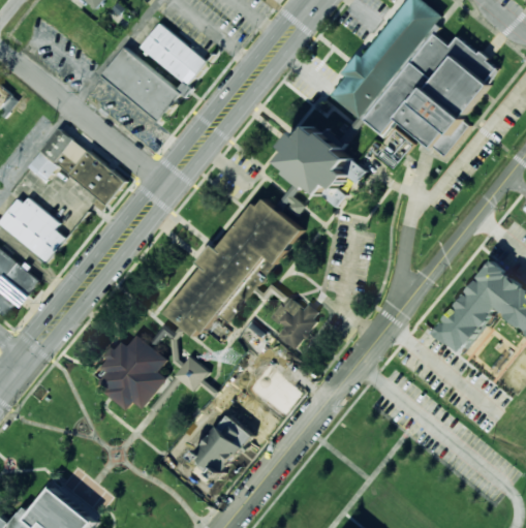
[(82,0),(94,9),(101,0),(82,0)]
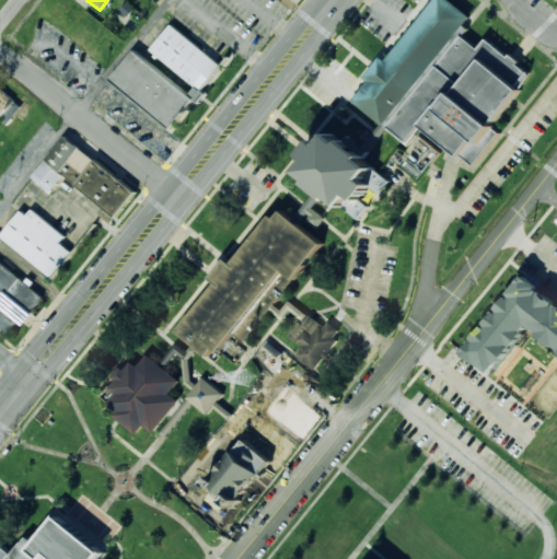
[(472,166),(496,132),(489,128),(530,73),(483,39),(476,49),(460,37),(465,28),(462,26),(468,16),(445,0),(429,0),(385,62),(378,57),(361,79),(366,81),(350,103),(406,143),(417,127),(472,166)]
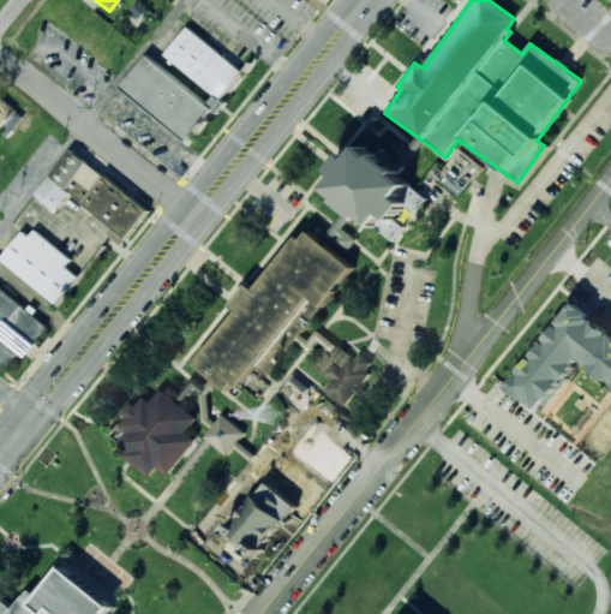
[(118,89),(185,142),(210,109),(216,114),(223,103),(219,100),(240,71),(184,28),(162,55),(213,95),(205,105),(143,55),(118,89)]
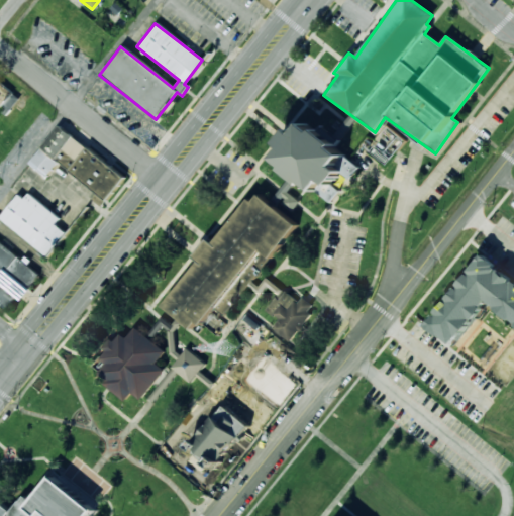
[(0,109),(6,114),(18,97),(0,84),(0,109)]
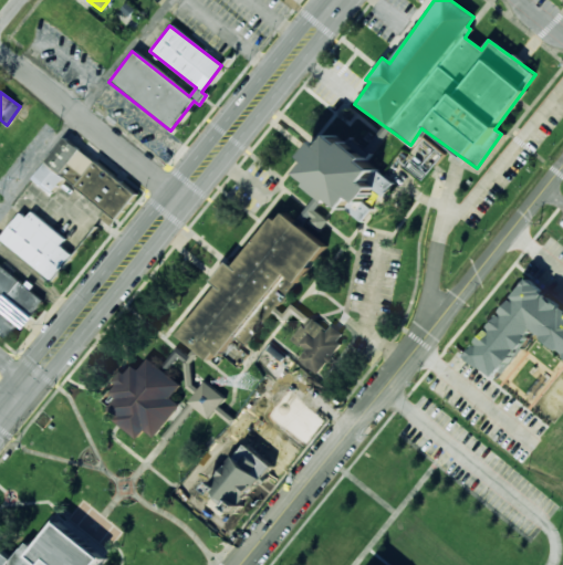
[(393,182),(333,135),(323,147),(316,142),(304,157),(310,163),(301,174),(313,184),(308,190),(314,196),(302,211),(311,218),(306,223),(318,232),(326,221),(313,210),(320,200),(327,206),(332,200),(361,222),(371,210),(362,202),(372,189),(382,197),(393,182)]
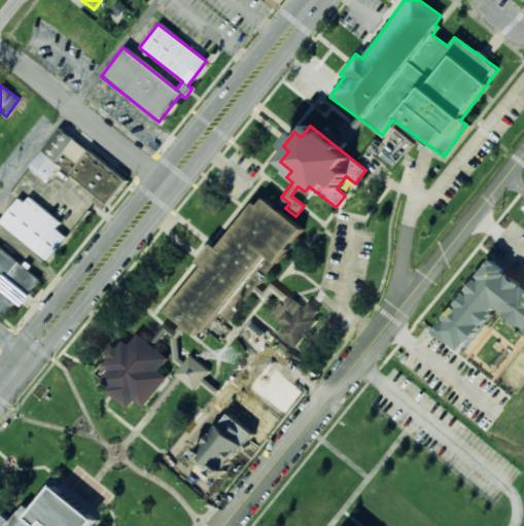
[(28,167),(45,181),(57,167),(107,205),(126,180),(57,129),(28,167)]
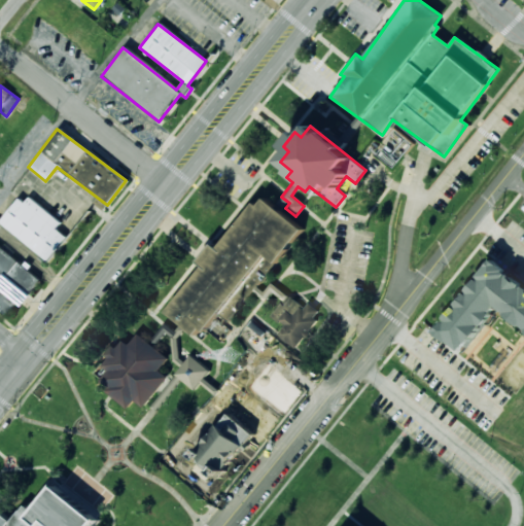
[(46,261),(65,237),(55,229),(59,222),(23,194),(0,223),(0,225),(46,261)]
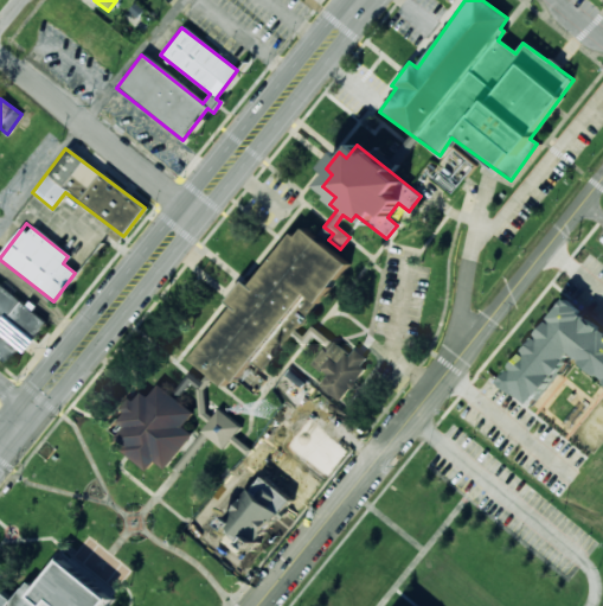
[(347,263),(297,227),(251,288),(243,281),(226,303),(231,307),(190,362),(223,386),(229,378),(235,383),(250,363),(262,372),(289,336),(303,346),(310,337),(324,346),(310,364),(326,375),(316,387),(338,402),(369,361),(353,350),(348,356),(309,326),(301,337),(295,332),(347,263)]
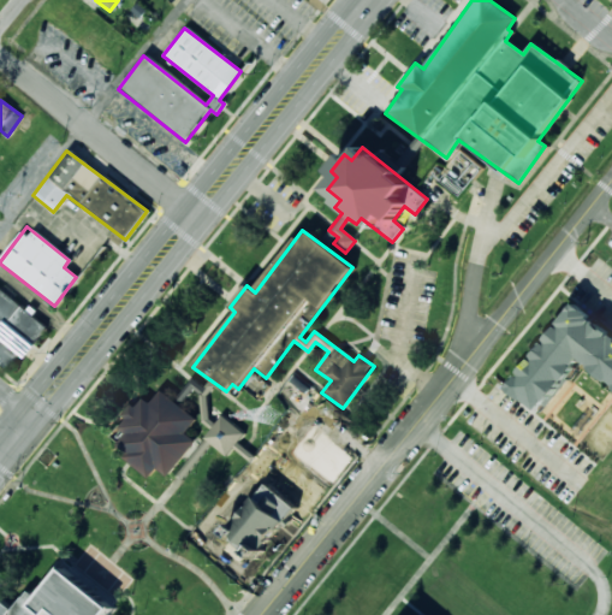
[(46,327),(0,291),(0,366),(5,370),(18,353),(23,356),(46,327)]
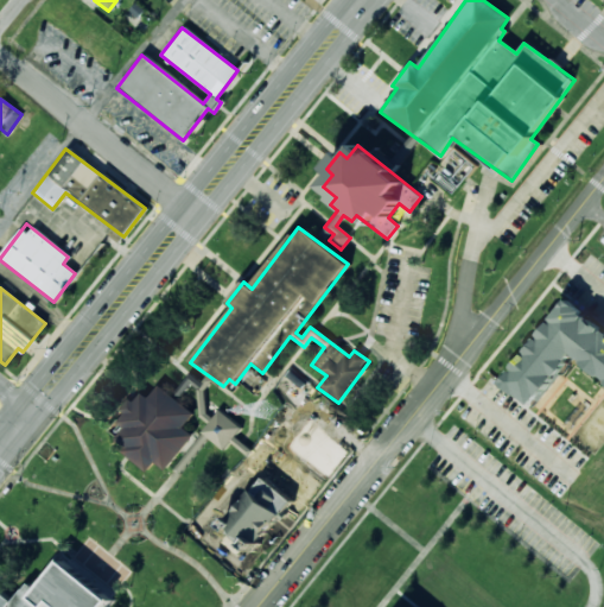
[(571,356),(603,380),(603,332),(564,302),(500,385),(531,409),(571,356)]
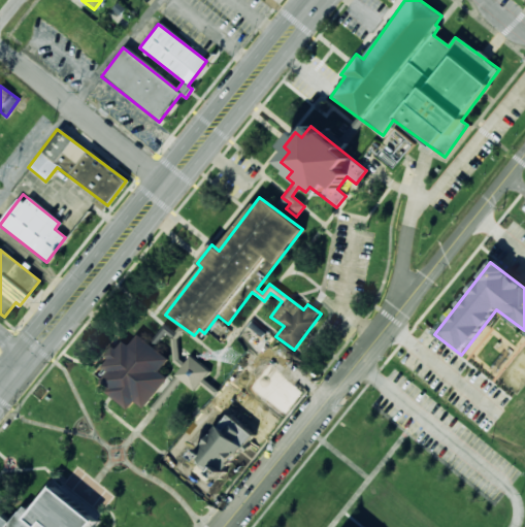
[(167,359),(136,334),(127,346),(119,339),(104,358),(109,362),(94,382),(127,409),(133,401),(142,409),(167,379),(158,371),(167,359)]
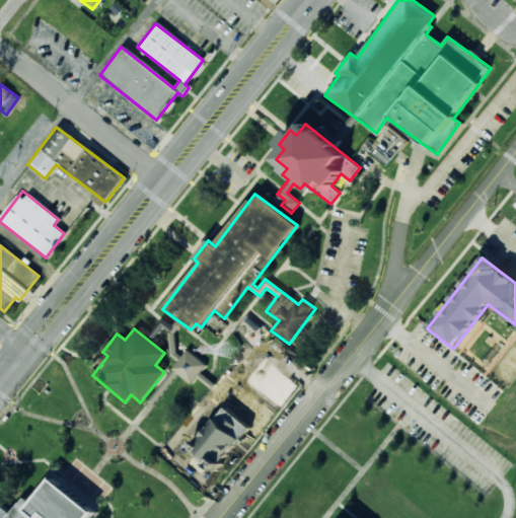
[(235,395),(217,381),(214,385),(198,373),(205,365),(185,350),(169,370),(190,384),(195,377),(210,389),(206,394),(222,407),(189,451),(194,455),(187,464),(200,474),(206,465),(214,471),(261,411),(254,407),(273,383),(281,389),(289,378),(263,358),(235,395)]
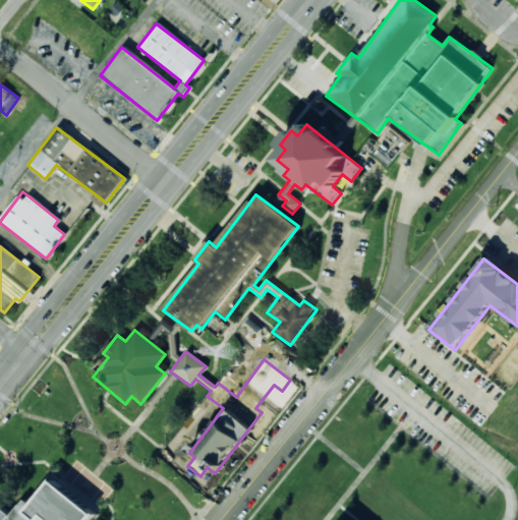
[(92,513),(85,519),(0,519),(0,508),(8,515),(22,499),(30,505),(50,479),(92,513)]
